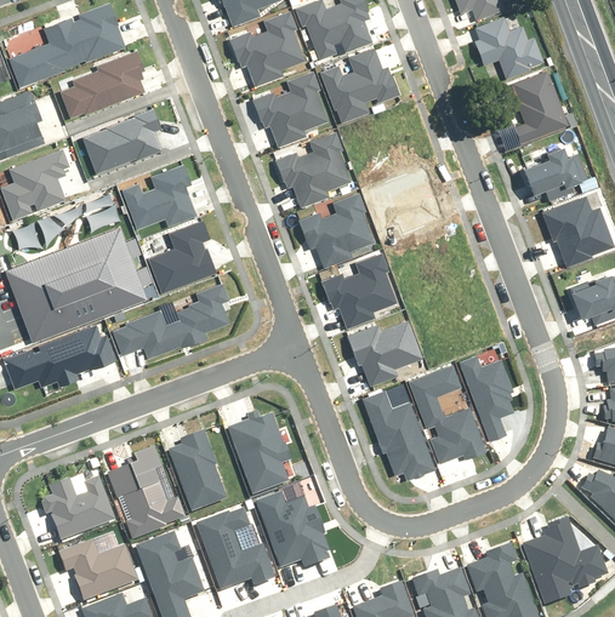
[(288,91),(260,98),(267,125),(277,123),(283,143),(307,136),(305,126),(331,119),(317,70),(285,80),(288,91)]
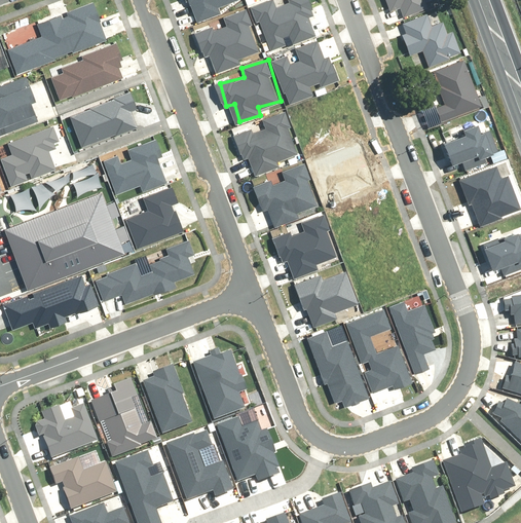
[(260,131),(236,138),(243,159),(251,157),(256,175),(276,169),(274,160),(296,154),(285,114),(258,121),(260,131)]
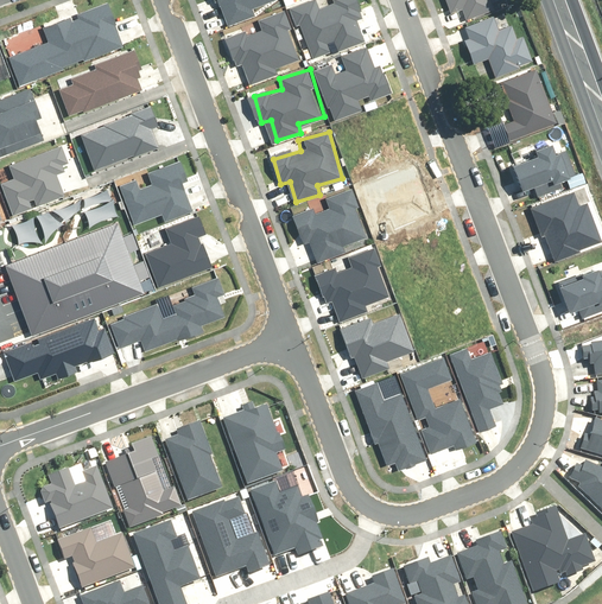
[(324,207),(296,215),(303,241),(314,237),(319,258),(342,250),(340,241),(366,234),(353,188),(321,197),(324,207)]
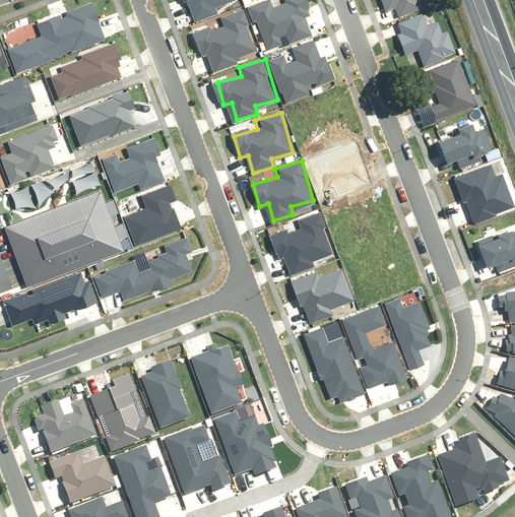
[(103,191),(3,224),(24,285),(123,252),(103,191)]
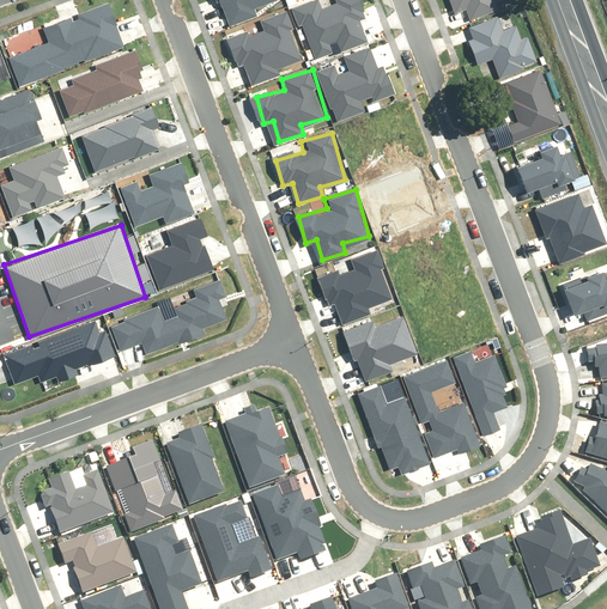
[(350,273),(321,281),(329,308),(339,304),(345,324),(369,317),(366,308),(392,300),(378,254),(346,263),(350,273)]
